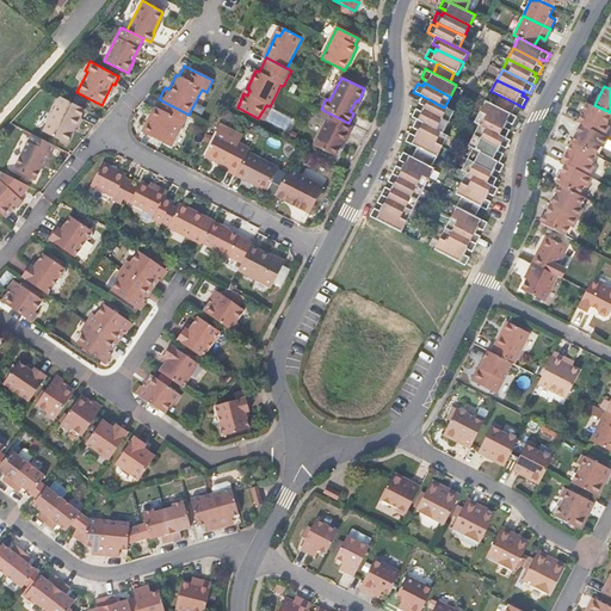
[(420,109),(448,122),(452,111),(444,107),(421,96),(418,104),(421,106),(420,109)]
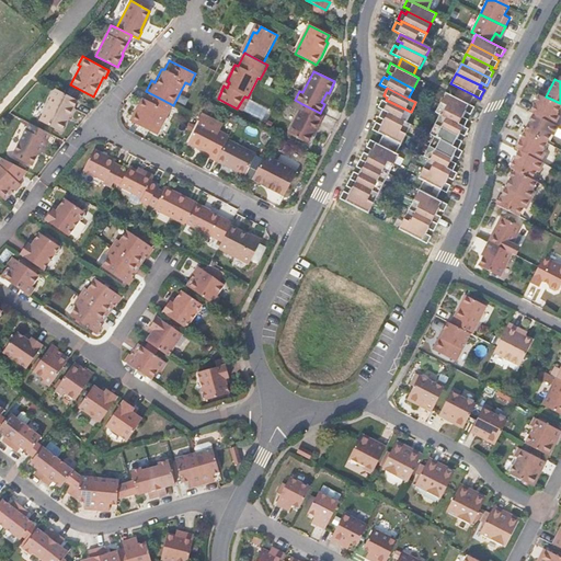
[(456,95),(471,104),(474,95),(459,88),(456,95)]
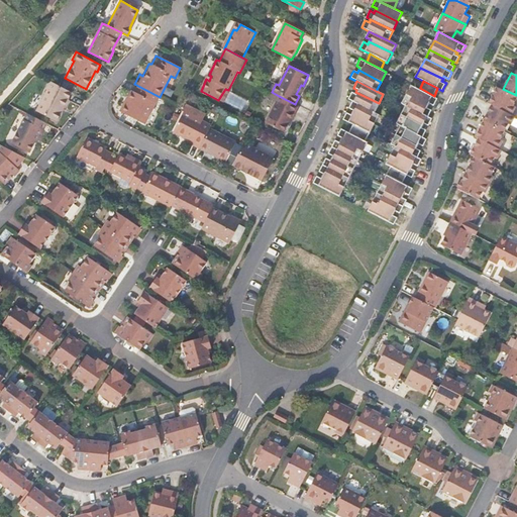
[(46,90),(36,112),(57,122),(61,113),(59,112),(62,106),(65,108),(69,100),(67,100),(71,92),(49,82),(45,90),(46,90)]
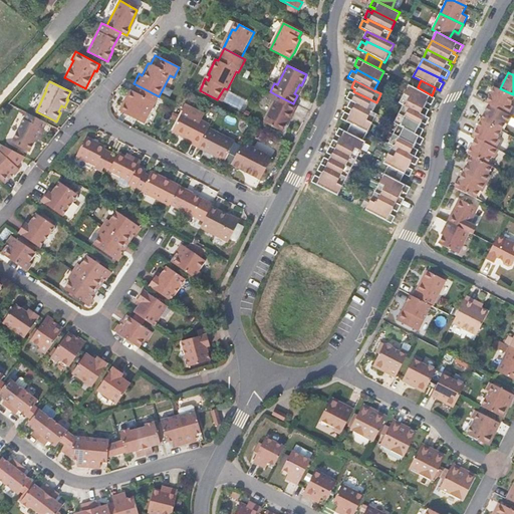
[(405,93),(428,104),(428,102),(432,104),(436,97),(432,95),(418,87),(410,83),(405,93)]
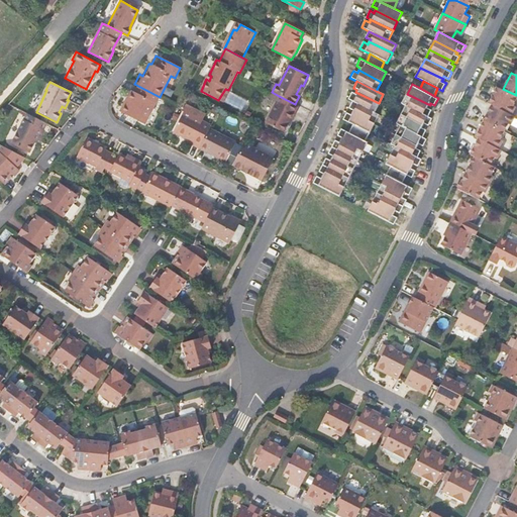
[(497,86),(489,102),(493,104),(509,112),(513,104),(516,106),(516,103),(516,95),(503,89),(497,86)]
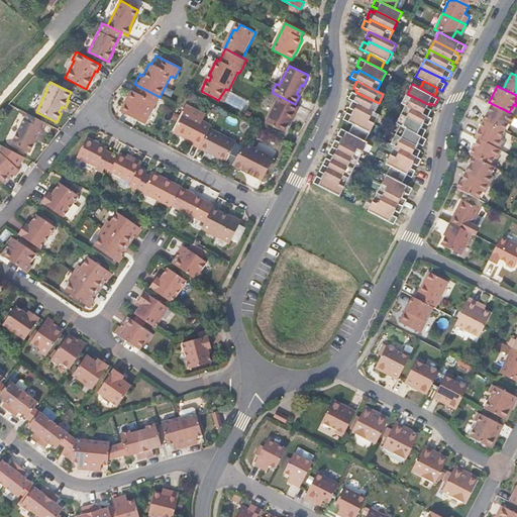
[(225,89),(218,100),(223,103),(229,91),(228,90),(225,89)]
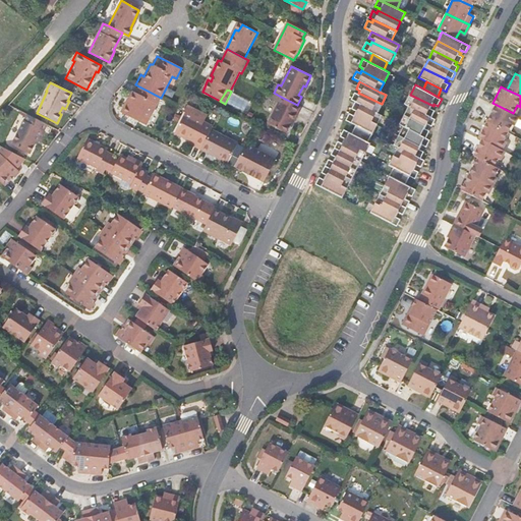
[(131,92),(120,113),(146,126),(157,104),(131,92)]
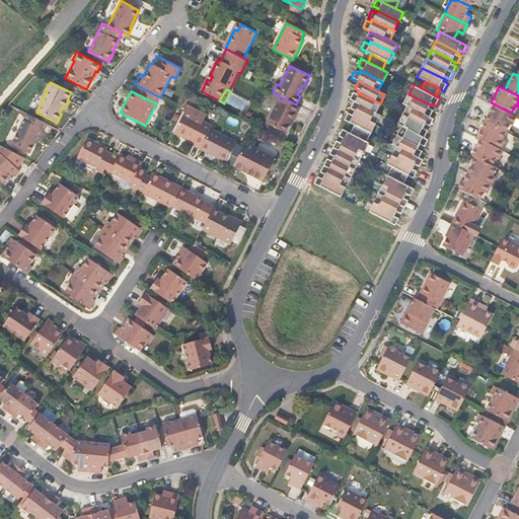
[(353,102),(375,113),(380,103),(357,92),(356,94),(352,92),(351,96),(349,100),(353,102)]
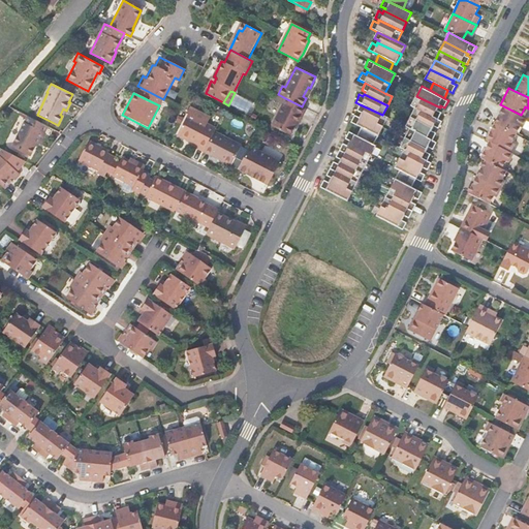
[(415,107),(439,119),(441,114),(442,112),(438,110),(440,107),(416,96),(412,105),(415,107)]
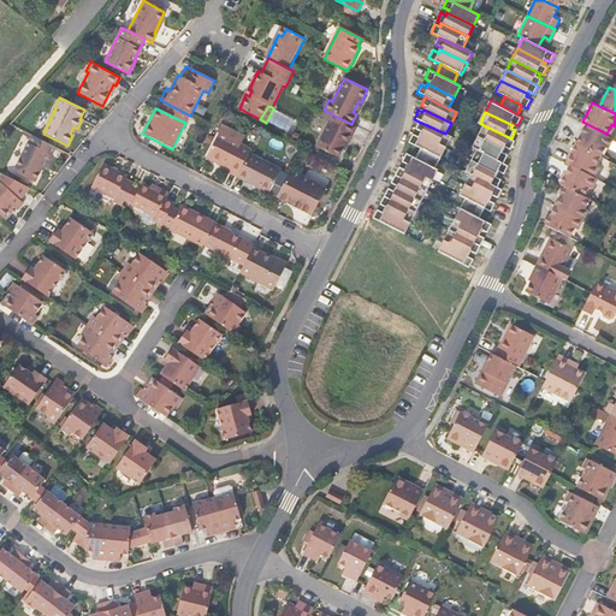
[(332,114),(317,147),(338,158),(345,143),(347,144),(356,126),(351,124),(332,114)]
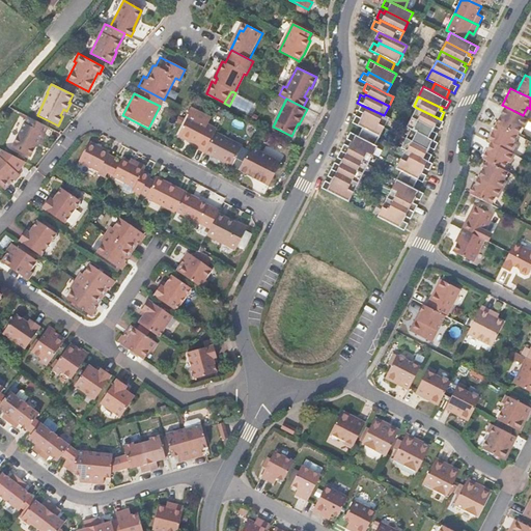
[(361,113),(359,115),(383,127),(388,117),(384,115),(361,105),(359,107),(358,111),(361,113)]
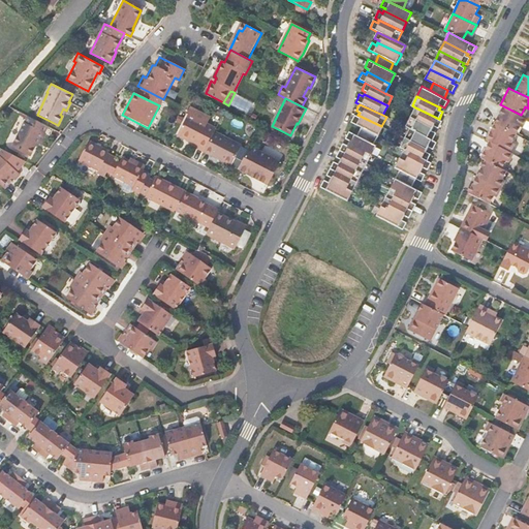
[(504,106),(496,122),(519,134),(523,126),(520,125),(524,117),(521,115),(504,106)]
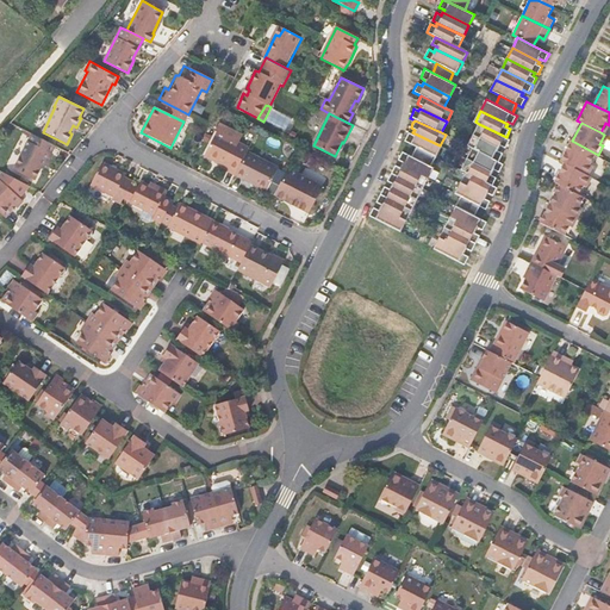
[(479,124),(473,135),(474,135),(502,148),(502,145),(506,147),(508,144),(510,139),(506,137),(479,124)]
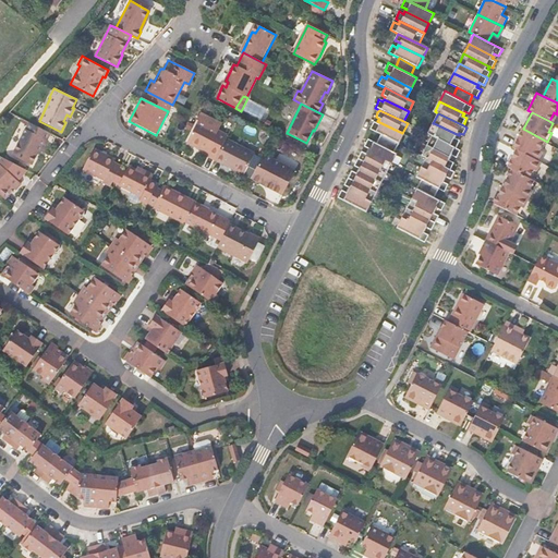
[(198,121),(186,143),(208,154),(207,156),(215,160),(216,158),(226,140),(227,136),(198,121)]
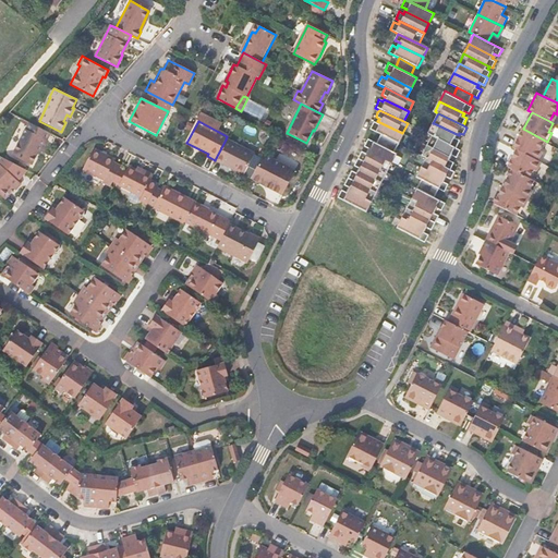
[(379,135),(376,143),(393,153),(402,133),(377,121),(377,124),(373,122),(371,125),(368,130),(379,135)]
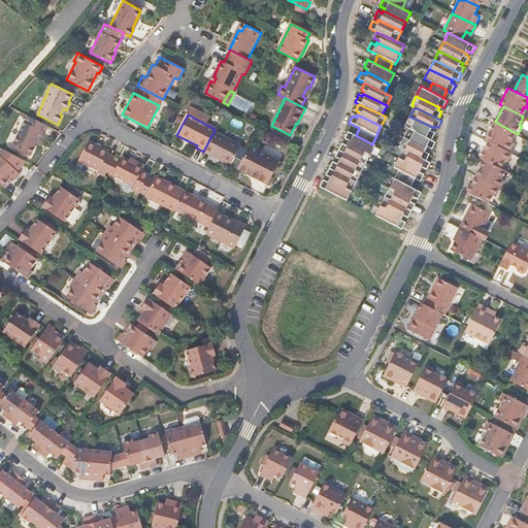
[(27,116),(11,146),(30,156),(37,140),(39,141),(47,126),(27,116)]
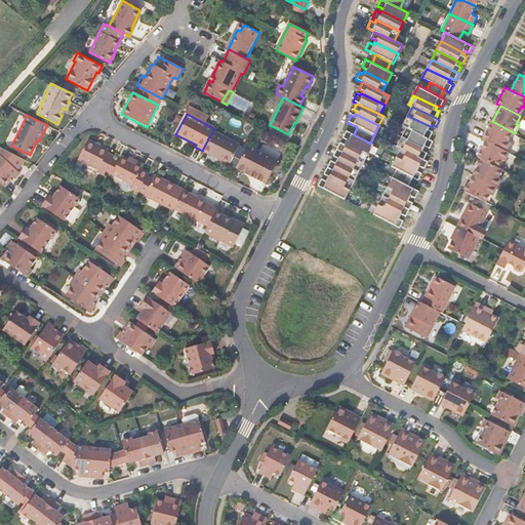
[(403,125),(407,127),(430,138),(432,135),(434,131),(430,129),(432,127),(408,116),(403,125)]
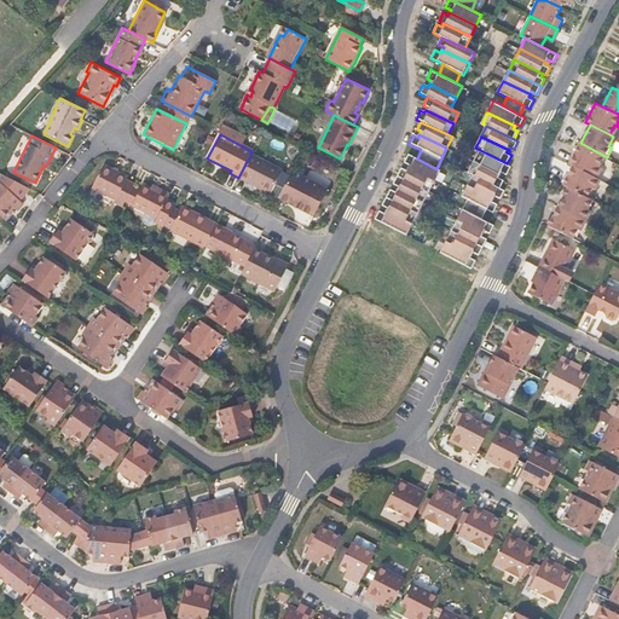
[(580,143),(570,162),(573,165),(594,175),(599,166),(602,167),(607,157),(580,143)]
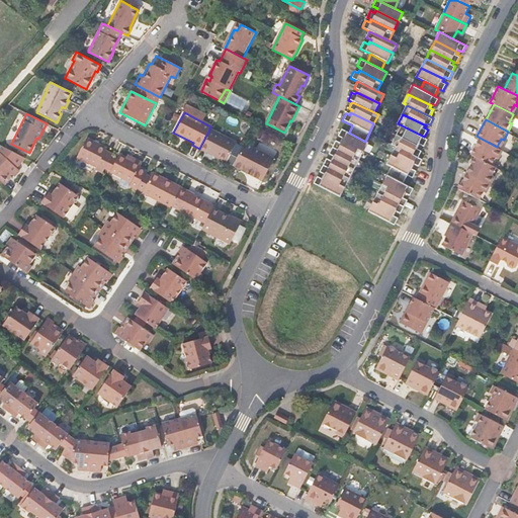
[(402,125),(397,135),(419,147),(420,144),(424,146),(425,145),(428,139),(424,137),(402,125)]
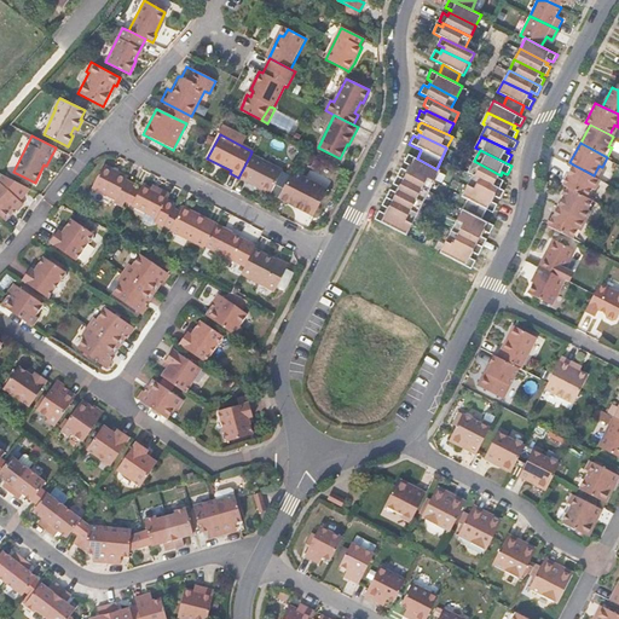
[(408,166),(406,168),(434,181),(439,171),(437,169),(417,158),(408,154),(405,160),(404,162),(408,166)]
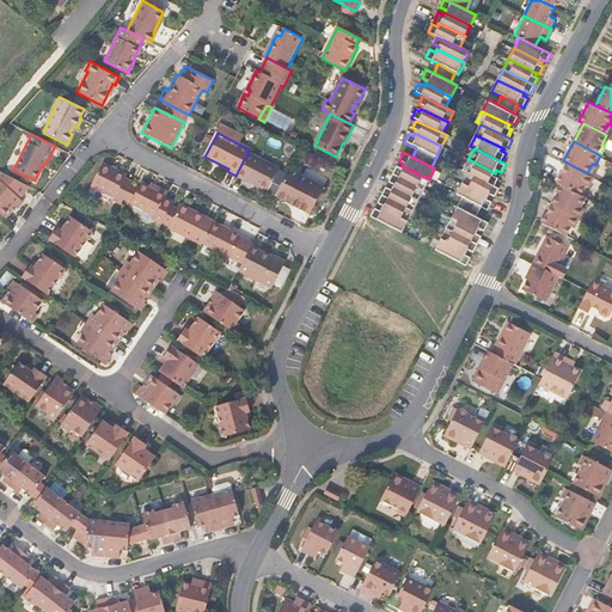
[(248,153),(237,173),(268,190),(280,169),(248,153)]
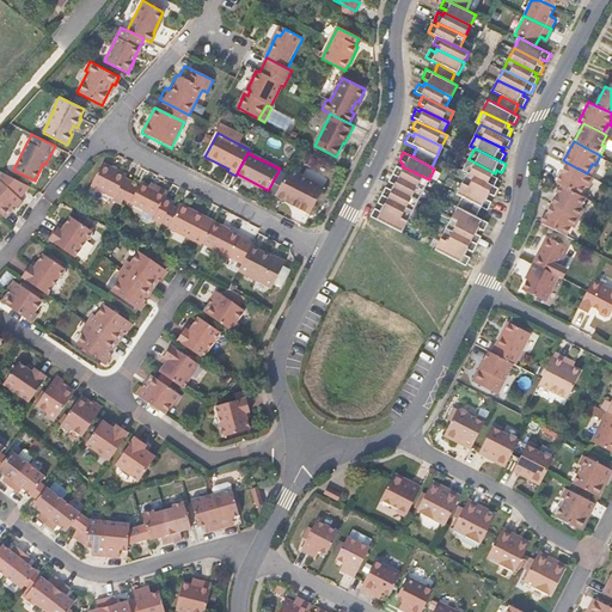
[(463,170),(469,172),(495,185),(499,178),(494,176),(495,173),(469,159),(463,170)]
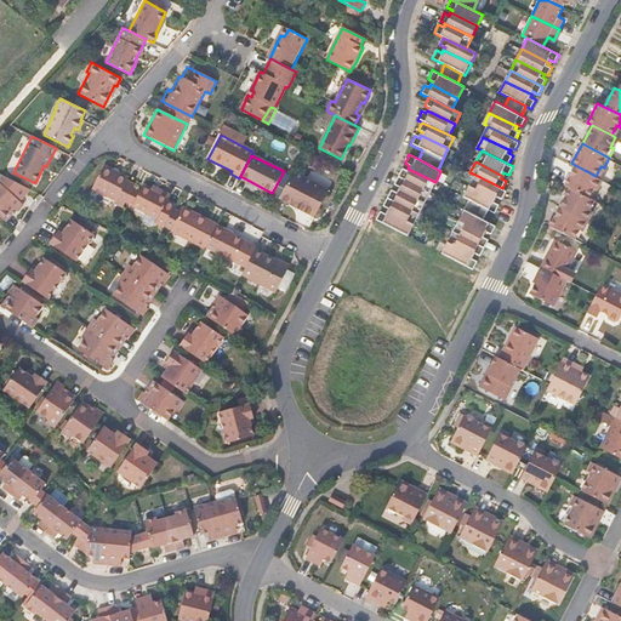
[(103,165),(92,189),(115,201),(114,204),(121,209),(126,200),(132,187),(134,184),(126,181),(127,177),(103,165)]
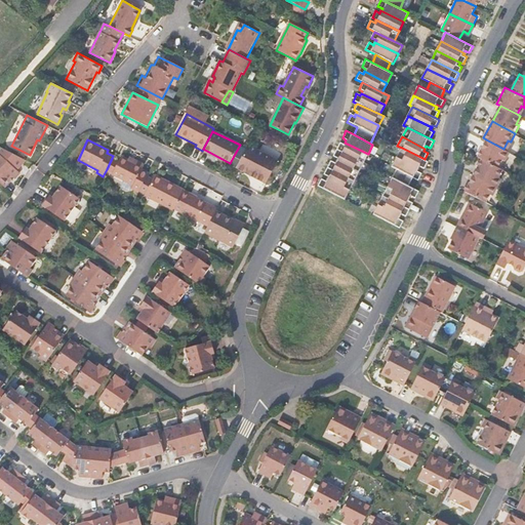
[(486,139),(478,155),(482,157),(497,165),(501,158),(505,159),(509,151),(503,149),(486,139)]
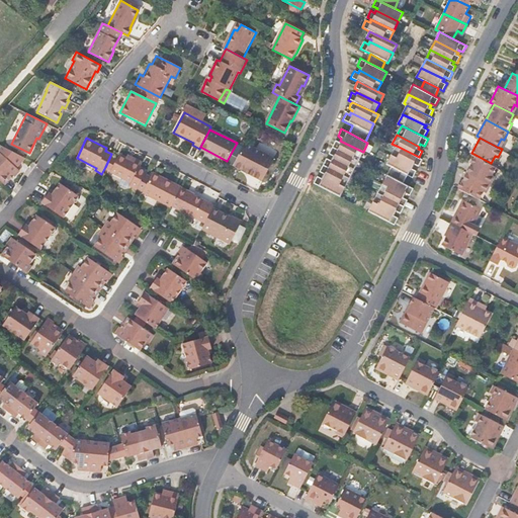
[(332,148),(358,161),(363,152),(340,141),(339,142),(336,141),(334,144),(332,148)]
